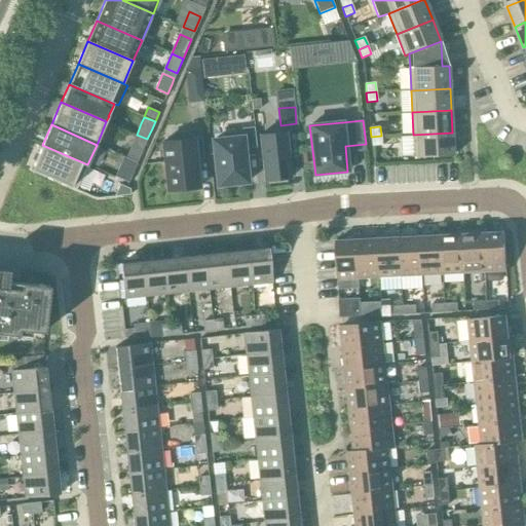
[(242,138),(214,141),(218,185),(249,182),(245,149),(247,148),(256,148),(254,127),(241,128),(242,138)]
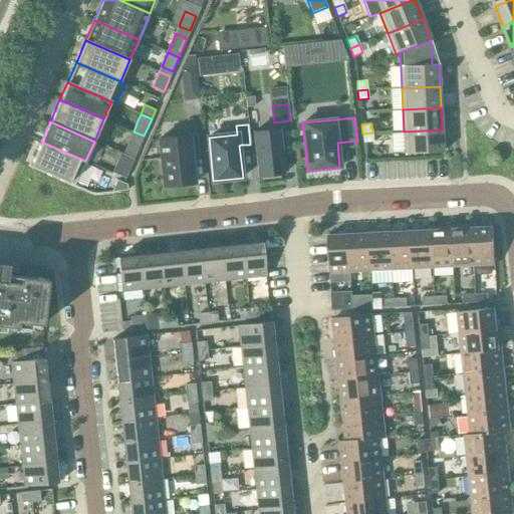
[(258,176),(262,176),(262,180),(263,180),(263,179),(280,178),(279,174),(284,174),(279,130),(253,133),(258,176)]
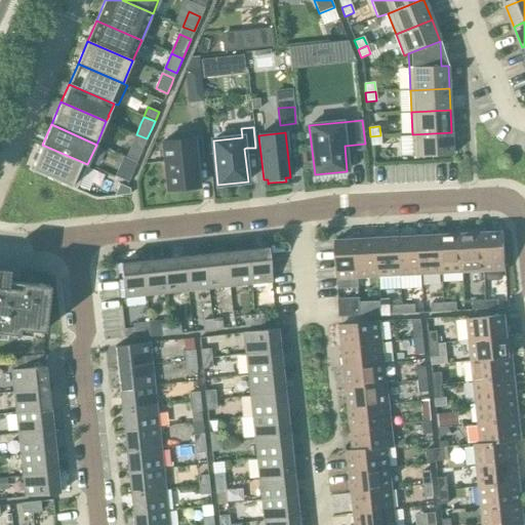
[(451,132),(412,134),(413,157),(452,155),(451,132)]
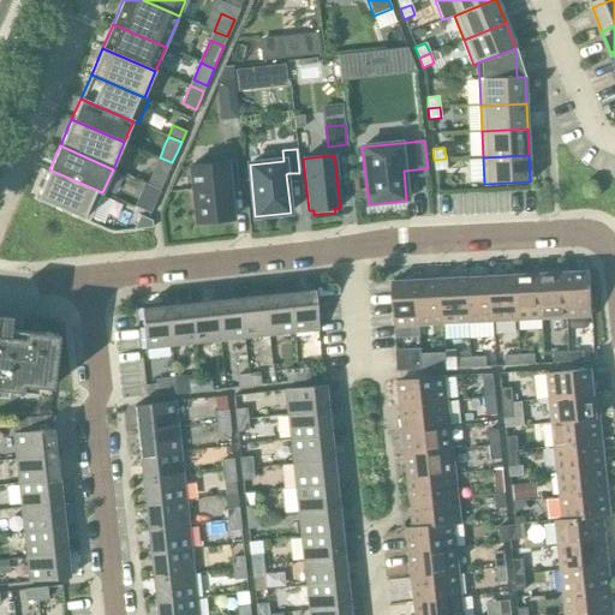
[(159,157),(154,169),(166,175),(172,163),(159,157)]
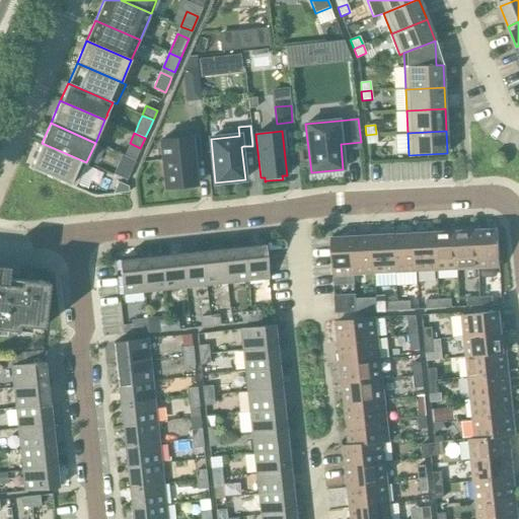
[(376,134),(366,135),(367,144),(377,143),(376,134)]
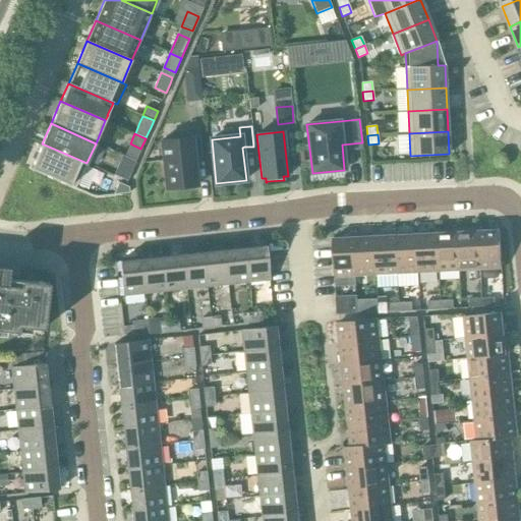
[(193,158),(201,157),(199,135),(176,137),(167,138),(167,139),(162,140),(167,189),(196,186),(193,158)]
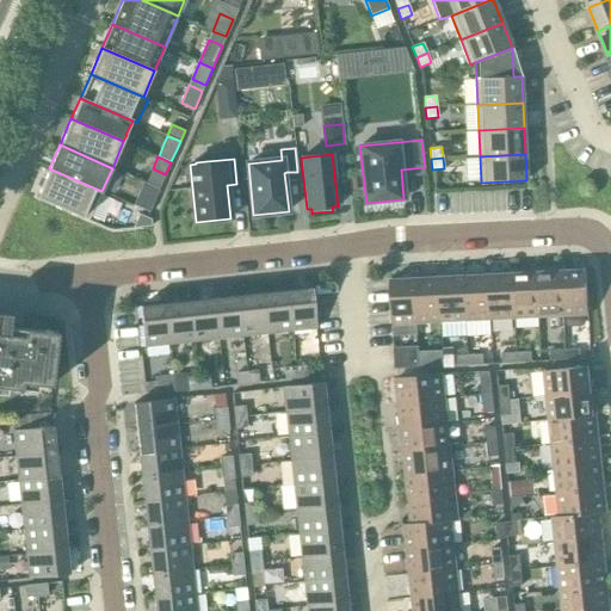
[(49,168),(37,197),(90,220),(102,191),(49,168)]
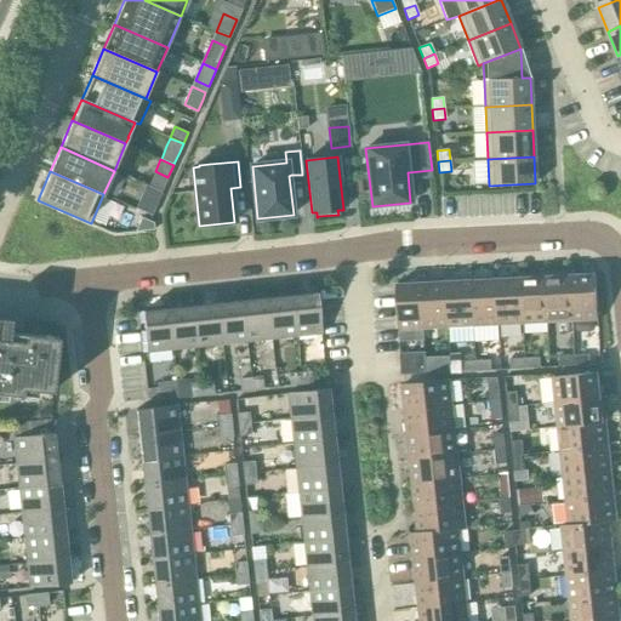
[(142,217),(136,232),(154,229),(154,223),(142,217)]
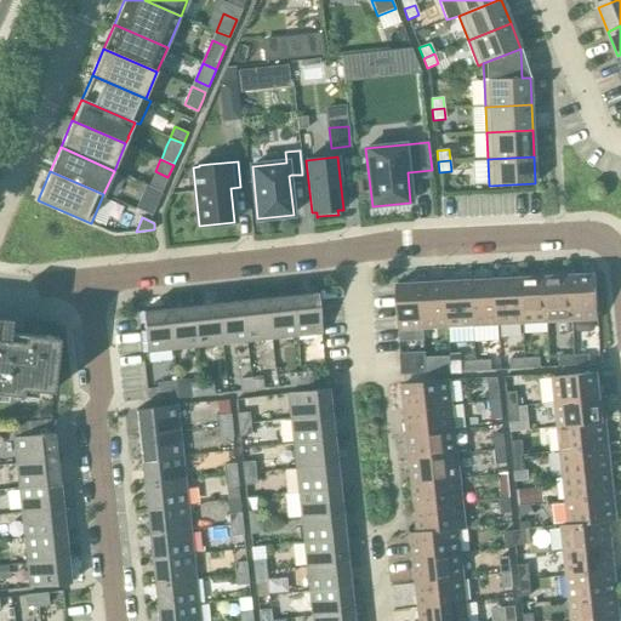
[(548,322),(573,320),(570,274),(546,275),(548,322)]
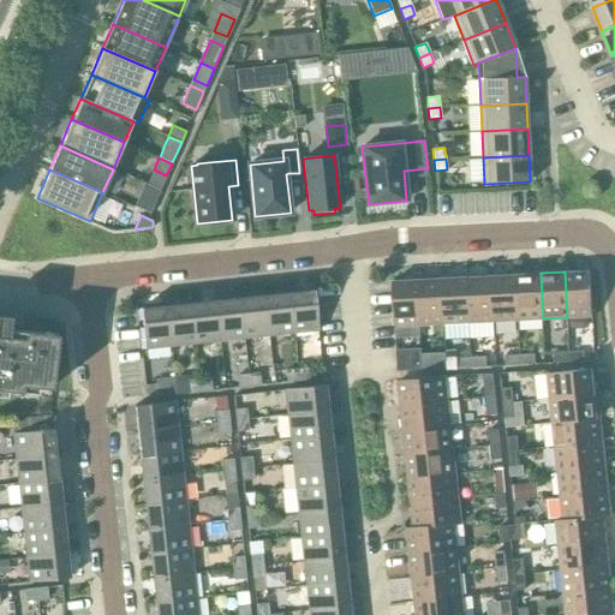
[(565,272),(567,317),(592,316),(590,272),(566,273),(566,272),(565,272)]
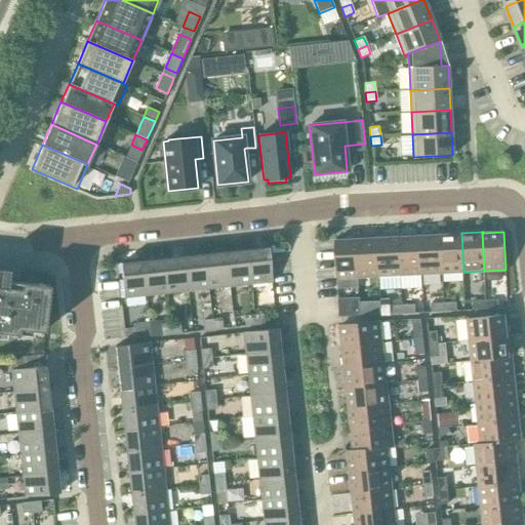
[(443,273),(463,272),(461,233),(441,234),(443,273)]
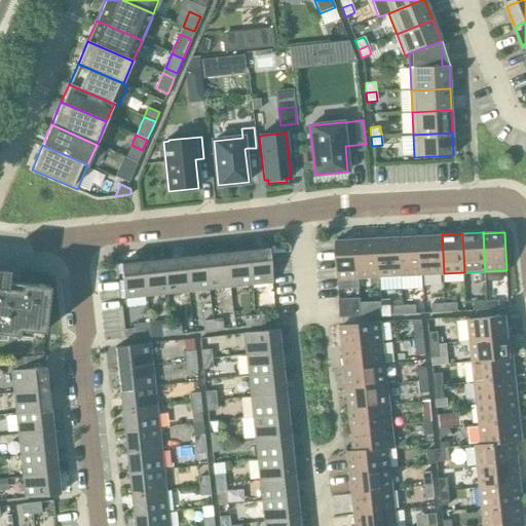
[(444,273),(442,234),(441,234),(441,235),(420,236),(422,274),(444,273)]
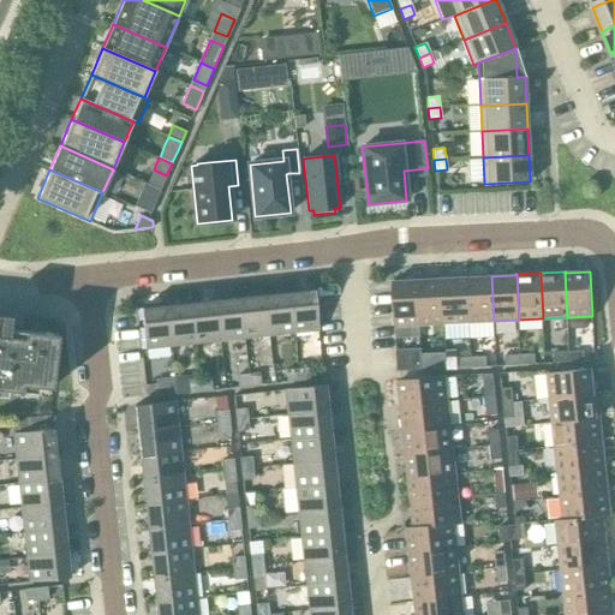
[(445,323),(470,322),(467,276),(443,278),(445,323)]
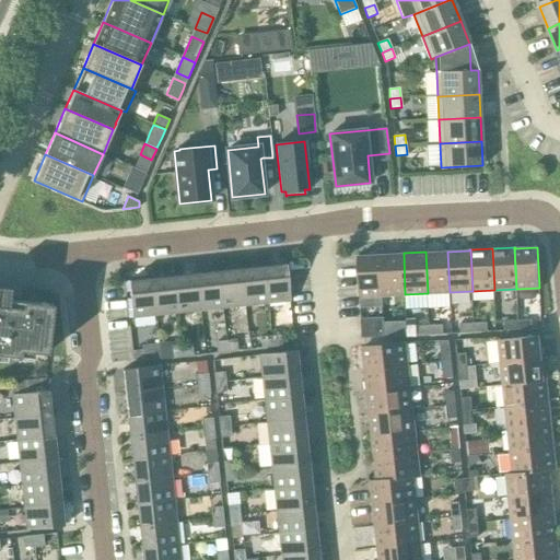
[(428,293),(450,292),(447,252),(427,253),(426,252),(428,293)]
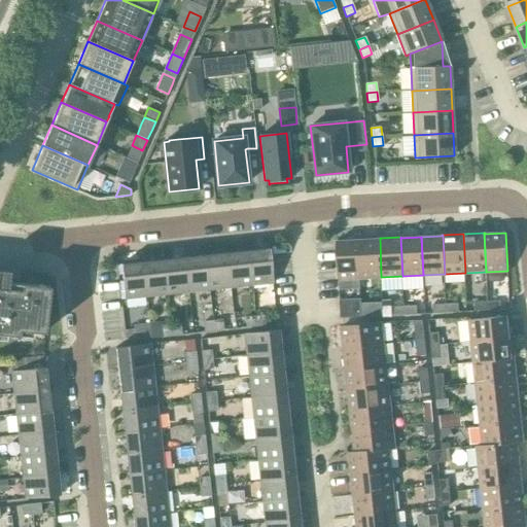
[(360,278),(381,277),(380,238),(358,239),(360,278)]
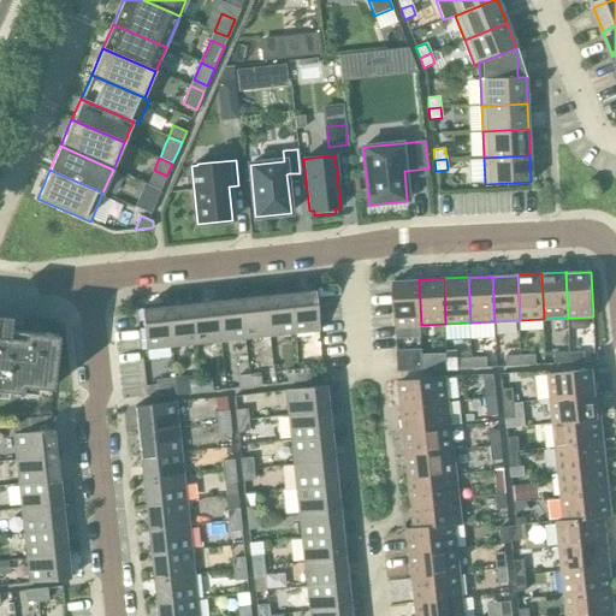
[(421,325),(419,279),(419,280),(394,282),(396,326),(421,325)]
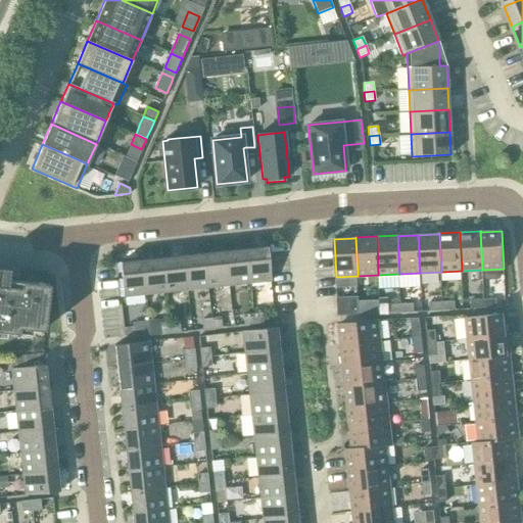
[(245,249),(249,283),(271,281),(268,246),(245,249)]
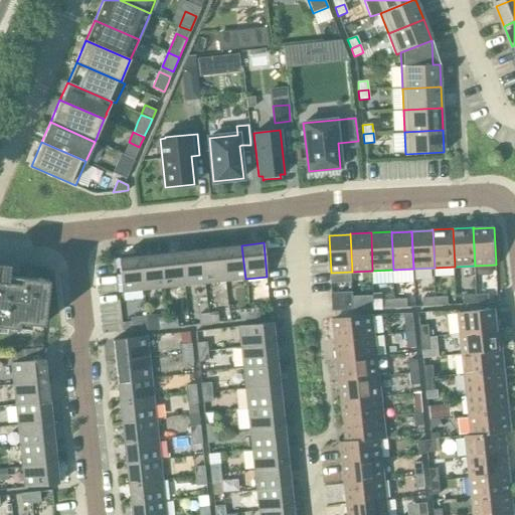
[(245,279),(241,245),(221,247),(225,281),(245,279)]
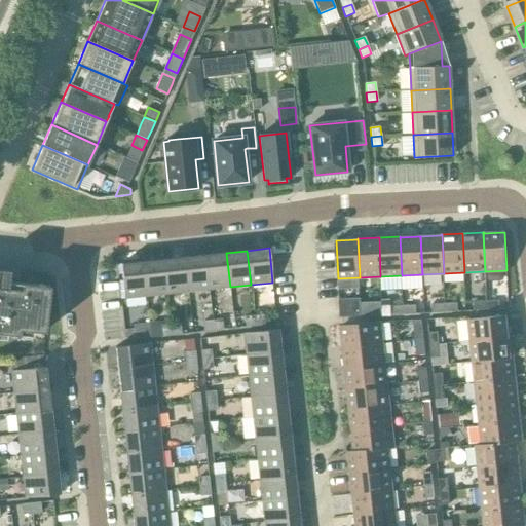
[(209,290),(230,287),(226,253),(205,255),(209,290)]
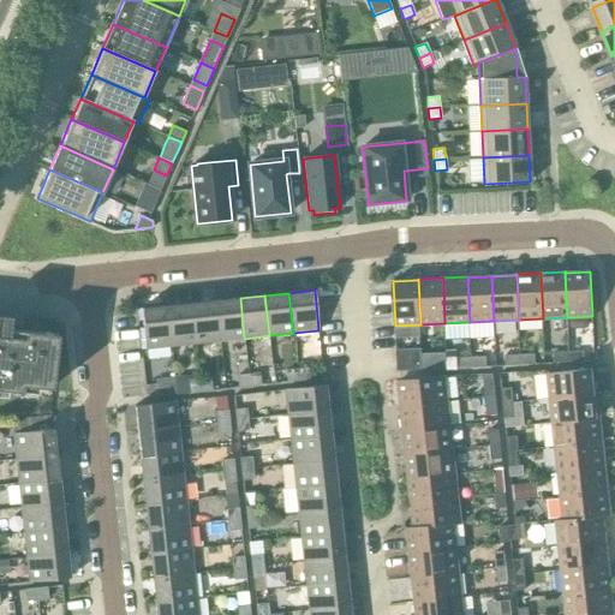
[(220,341),(244,339),(240,298),(216,300),(220,341)]
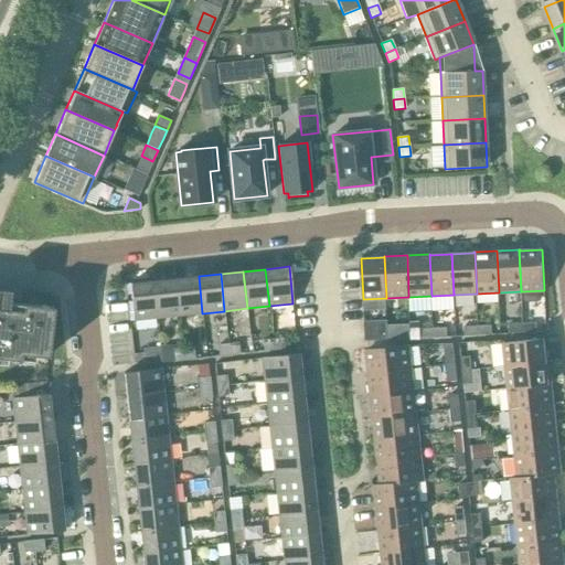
[(199,276),(176,278),(180,316),(202,313),(199,276)]
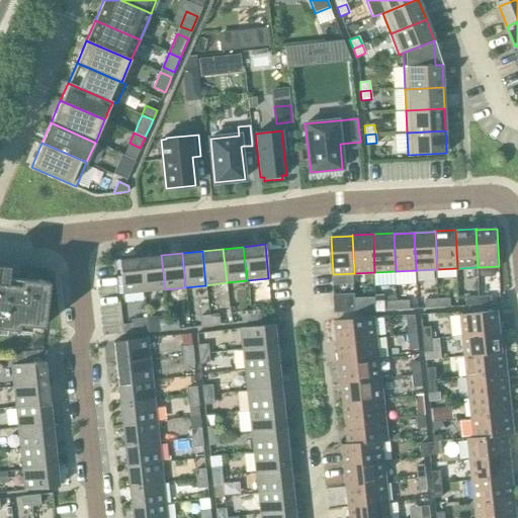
[(145,291),(165,289),(161,255),(141,257),(145,291)]
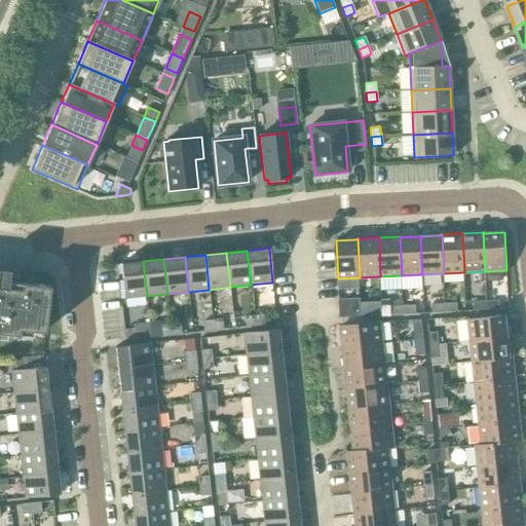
[(147,296),(143,261),(121,264),(124,298),(147,296)]
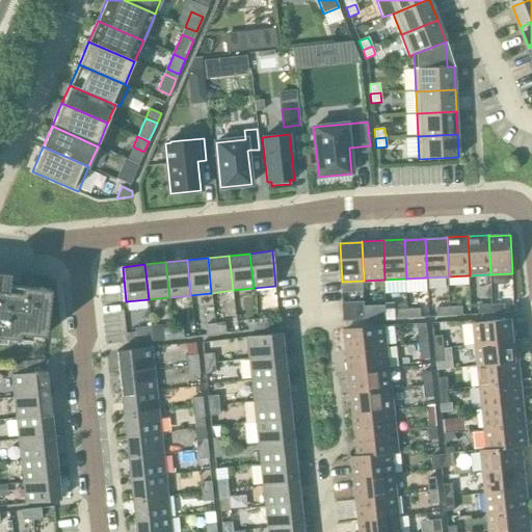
[(0,337),(18,339),(19,333),(45,336),(50,289),(7,285),(8,273),(0,271),(0,337)]
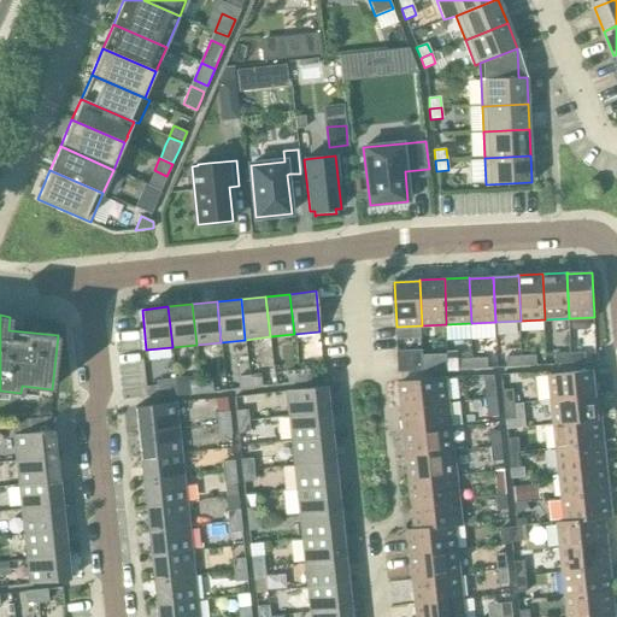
[(398,372),(424,371),(423,354),(423,350),(398,351),(398,372)]
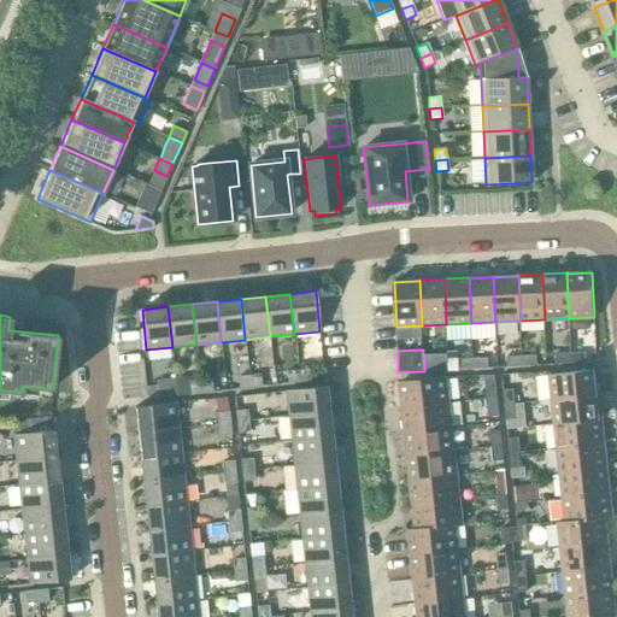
[(571,353),(571,364),(587,363),(586,352),(571,353)]
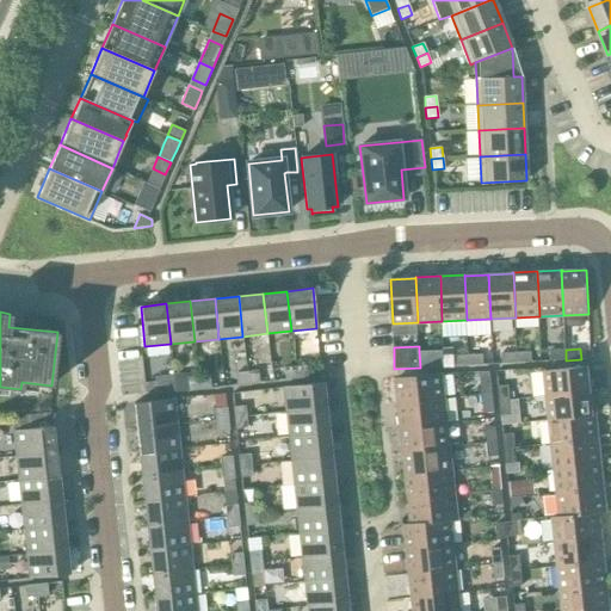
[(444,350),(419,351),(420,368),(444,366),(444,350)]
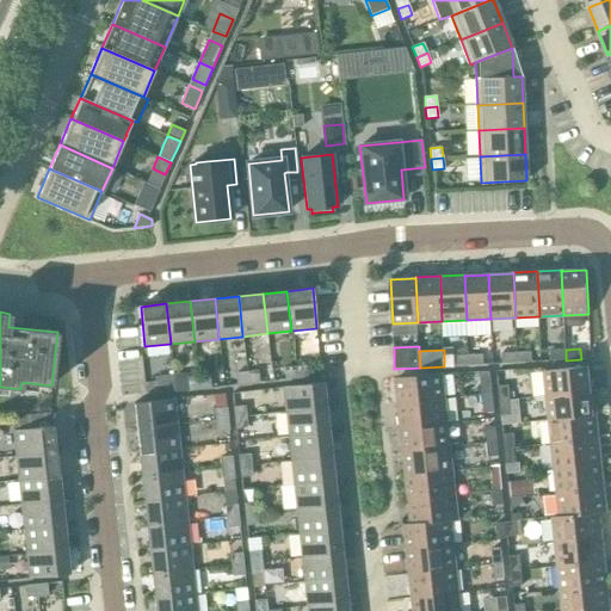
[(566,360),(566,350),(550,351),(551,360),(566,360)]
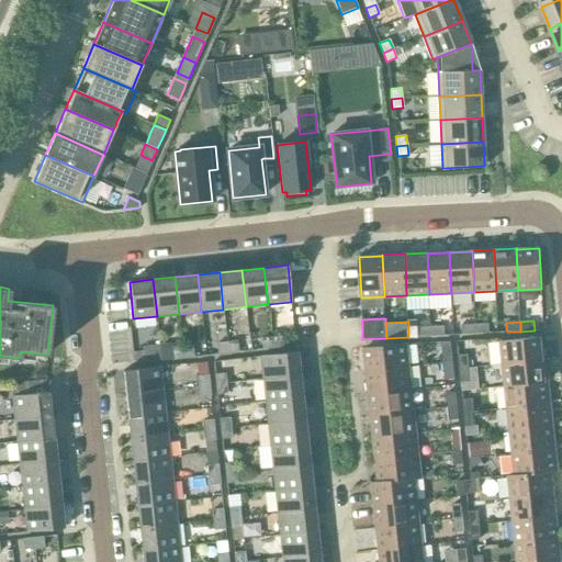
[(475,324),(476,334),(490,333),(490,323),(475,324)]
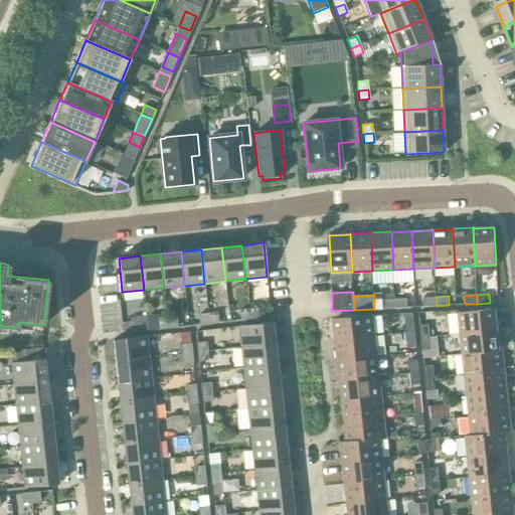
[(437,306),(436,297),(423,298),(423,307),(437,306)]
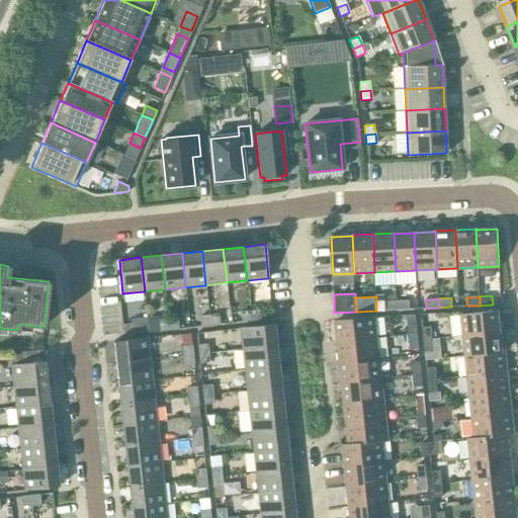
[(398,310),(397,300),(384,301),(384,311),(398,310)]
